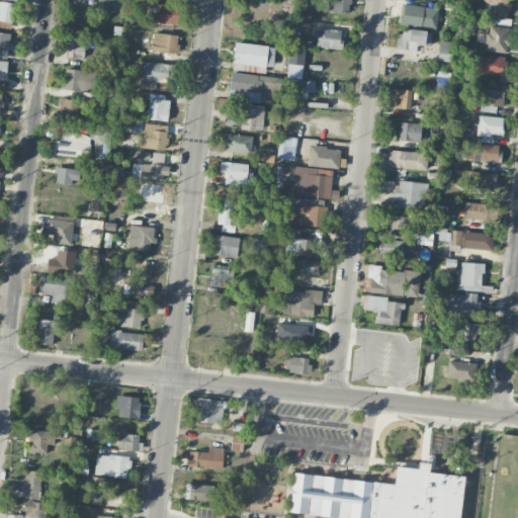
[(101,0),(101,9),(120,11),(120,0),(101,0)]
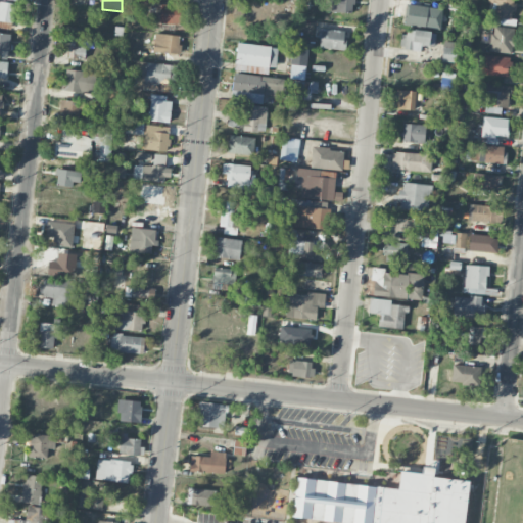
[(353,13),(352,0),(331,0),(331,12),(353,13)]
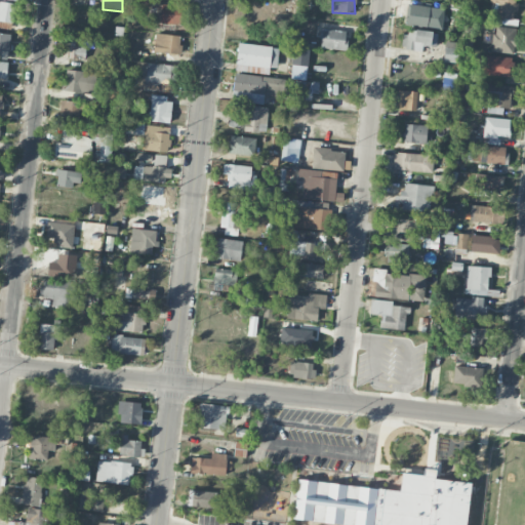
[(515,0),(492,0),(490,22),(514,25),(515,0)]
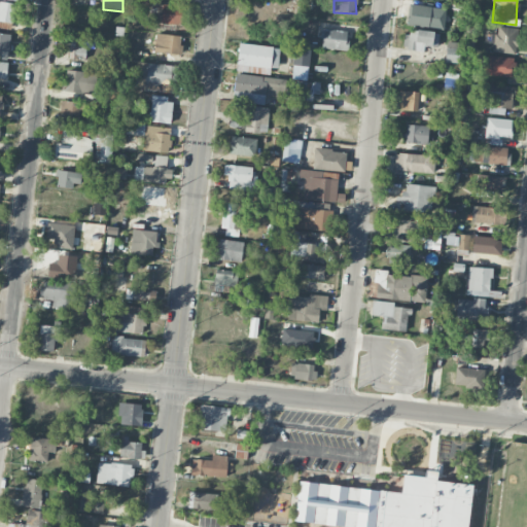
[(0,2),(0,22),(13,24),(16,4),(0,2)]
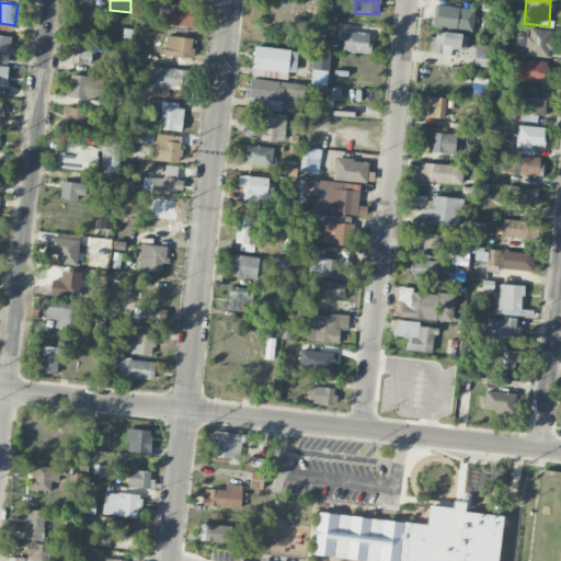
[(194,7),(162,6),(161,24),(193,25),(194,7)]
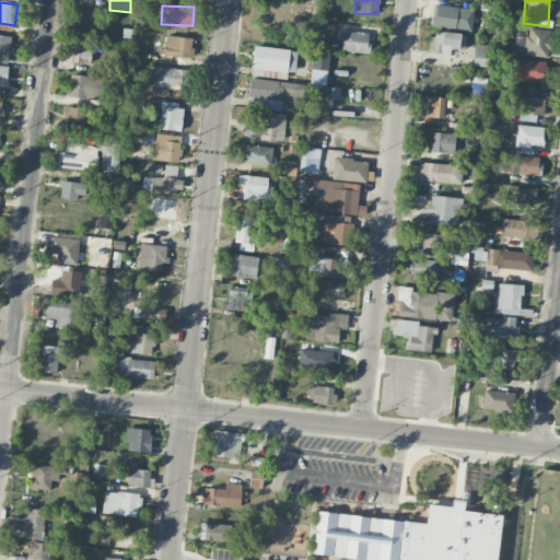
[(474,9),(434,6),(432,26),(471,31),(474,9)]
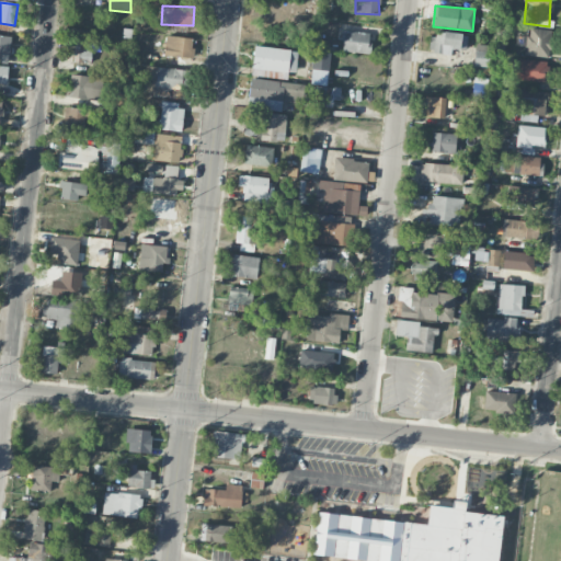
[(526,55),(549,58),(551,31),(528,29),(526,55)]
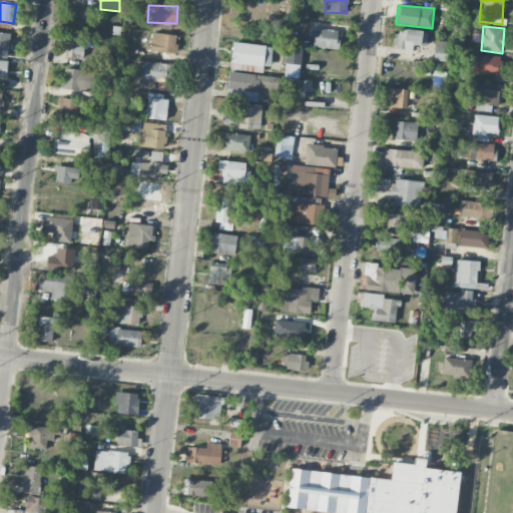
[(339,30),(314,29),(313,47),(338,49),(339,30)]
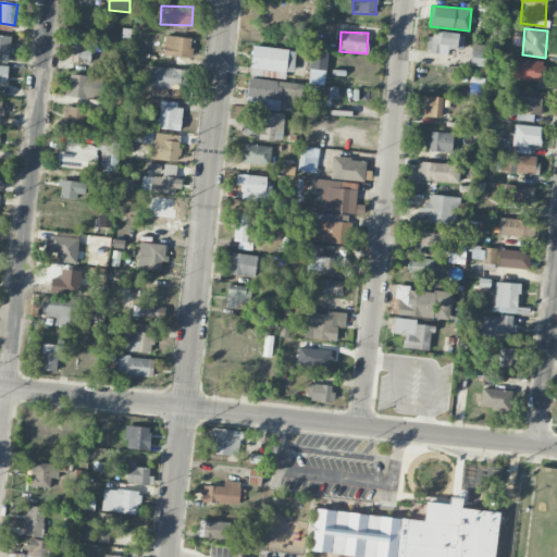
[(448,48),(463,49),(463,35),(426,33),(426,52),(448,53),(448,48)]
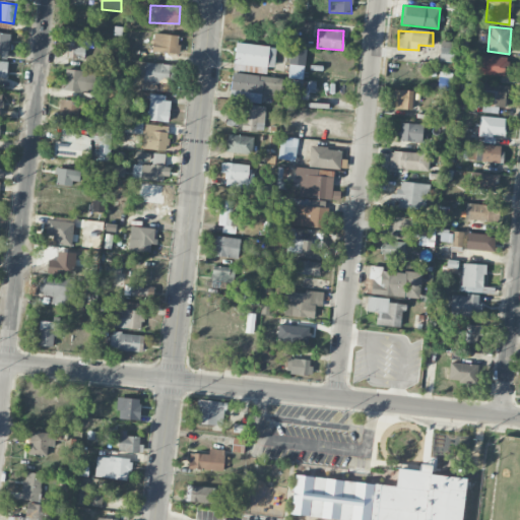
[(10,34),(0,33),(0,77),(6,78),(7,61),(8,61),(10,34)]
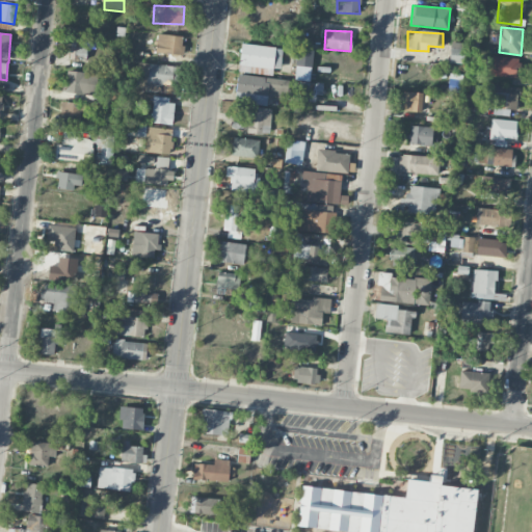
[(155,53),(181,56),(183,36),(157,34),(155,53)]
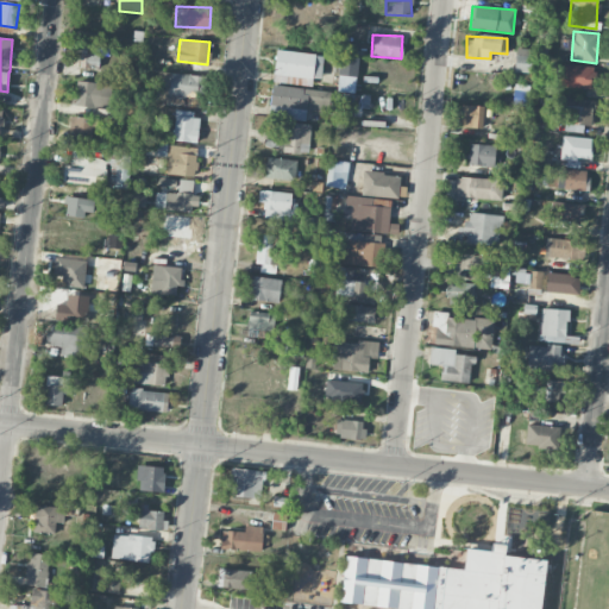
[(532,74),(534,50),(516,49),(514,71),(532,74)]
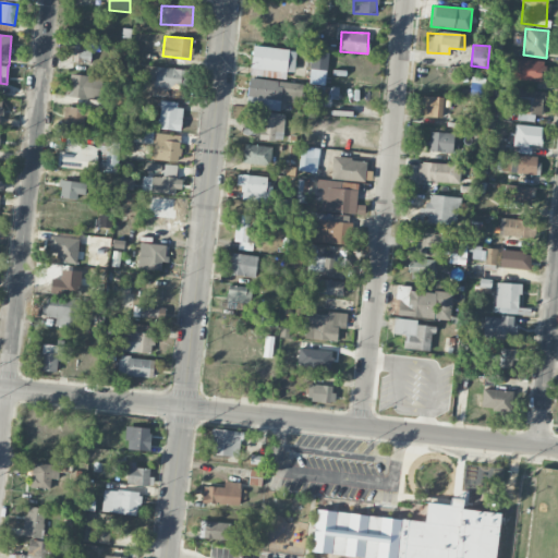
[(294,72),(296,49),(252,48),(251,76),(286,79),(287,72),(294,72)]
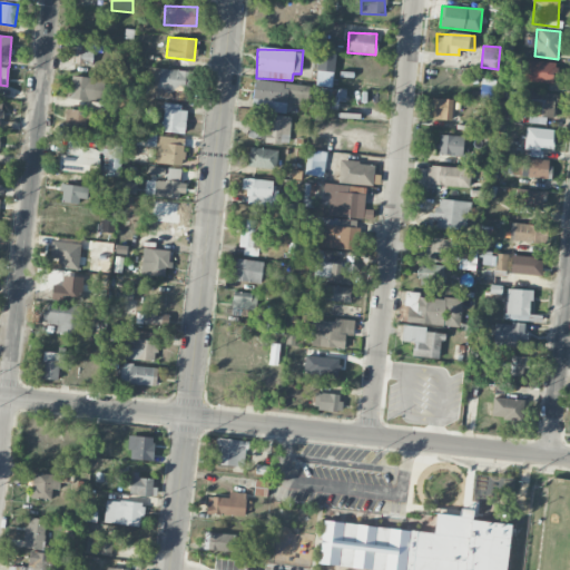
[(92,62),(92,51),(80,51),(80,62),(92,62)]
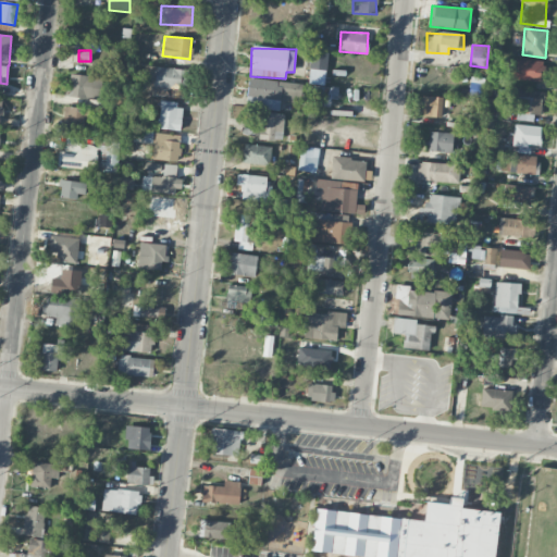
[(325,85),(326,52),(310,51),(309,85),(325,85)]
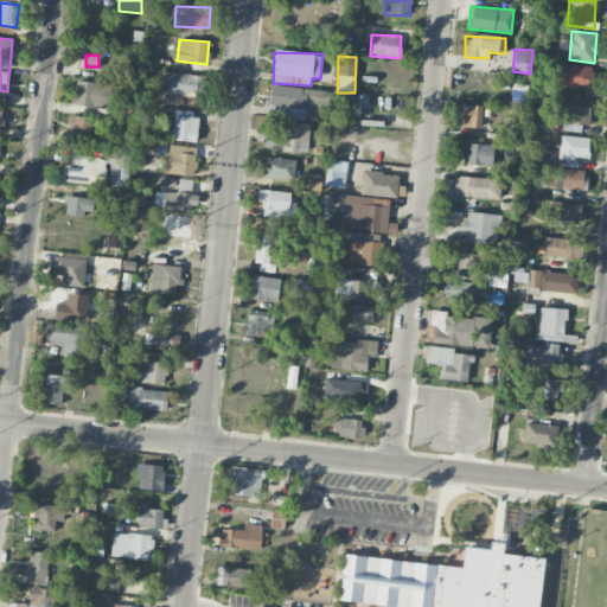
[(589,89),(590,66),(560,64),(558,87),(589,89)]
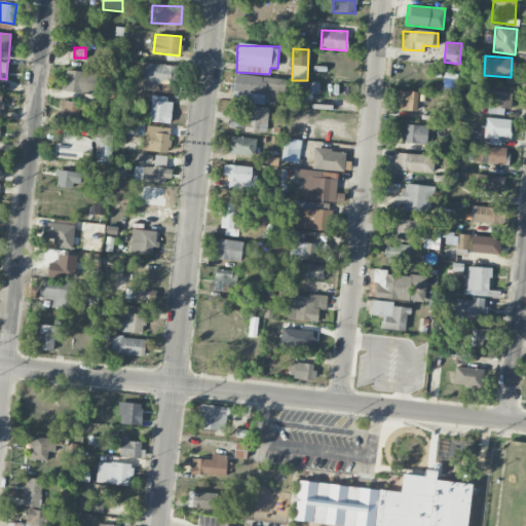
[(176,66),(137,63),(136,82),(175,84),(176,66)]
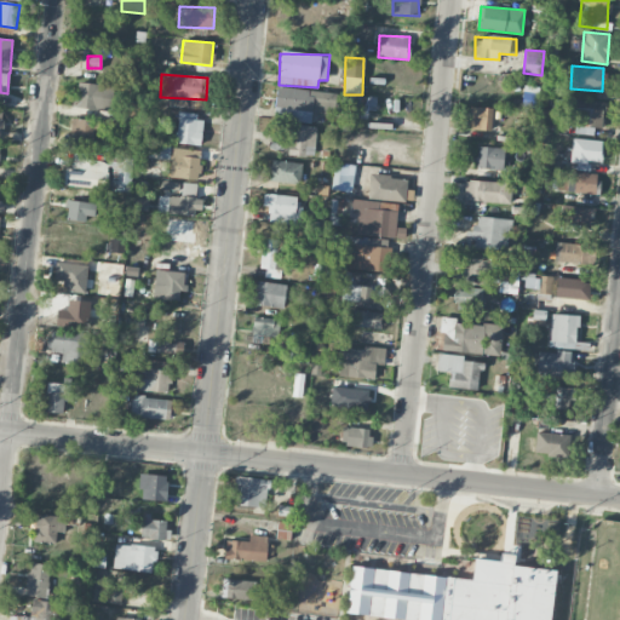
[(113,85),(76,84),(75,109),(113,109),(113,85)]
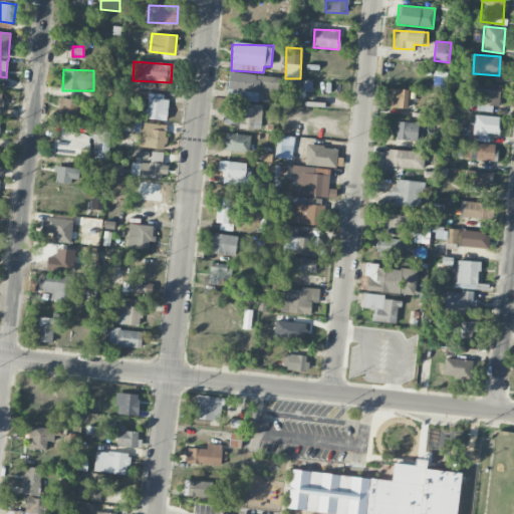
[(447,73),(435,70),(432,88),(444,90),(447,73)]
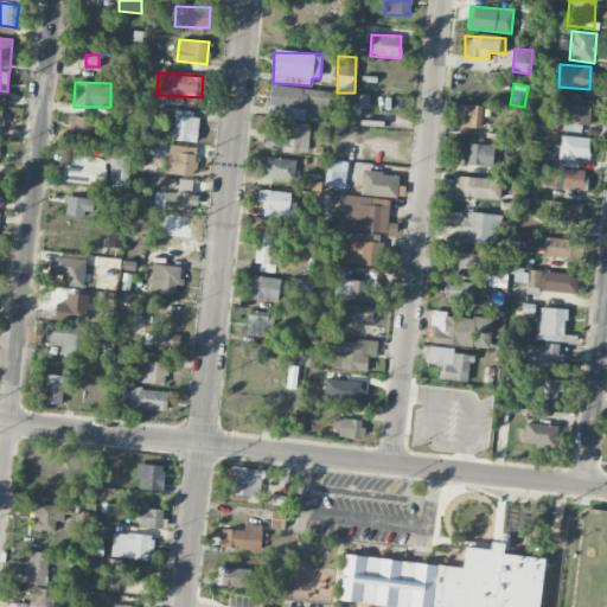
[(328,91),(272,85),(268,117),(304,121),(305,112),(326,114),(328,91)]
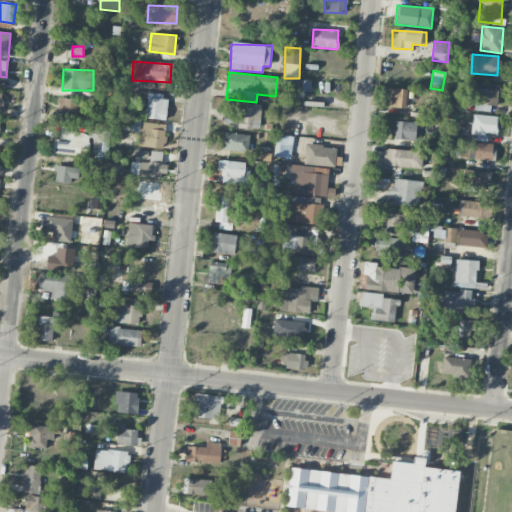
[(281,87),(287,88),(286,97),(303,99),(305,80),(282,78),(281,87)]
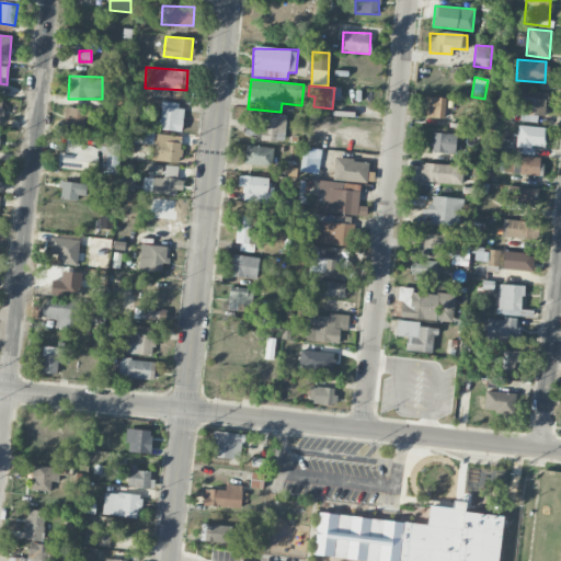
[(521,121),(533,122),(533,116),(546,116),(546,92),(521,92),(521,121)]
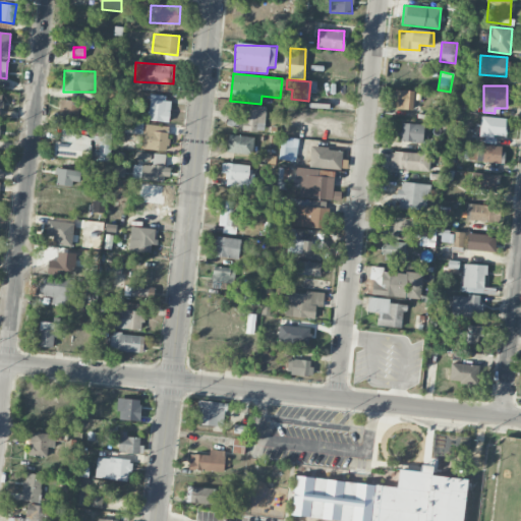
[(413,91),(395,91),(395,109),(413,110),(413,91)]
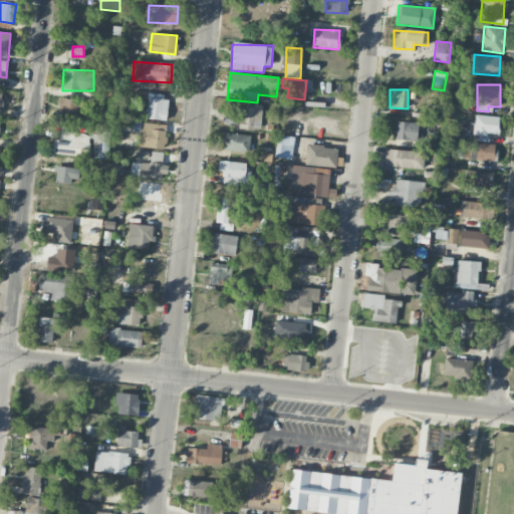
[(167,94),(148,93),(147,119),(166,120),(167,94)]
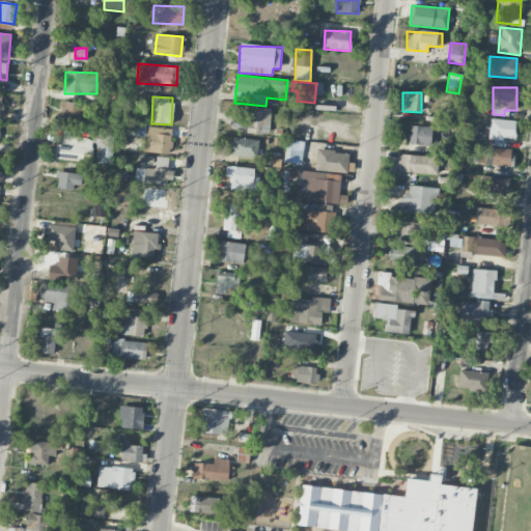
[(79,130),(79,103),(61,103),(61,130),(79,130)]
